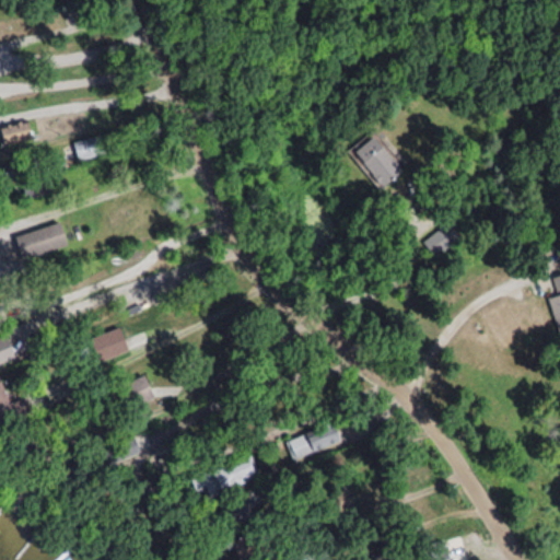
[(1,126),(6,144),(34,139),(30,119),(1,126)]
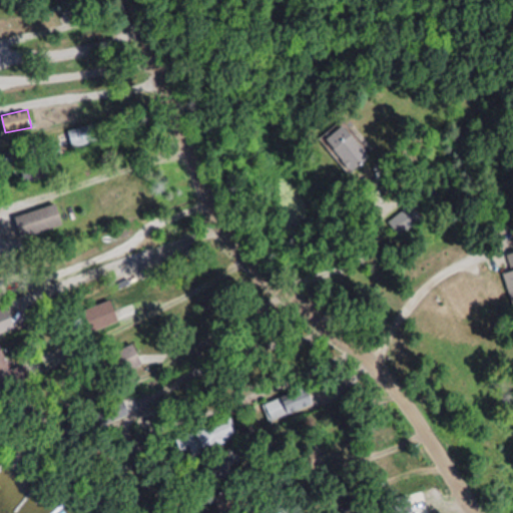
[(324,137),(350,170),(369,155),(343,122),(324,137)]
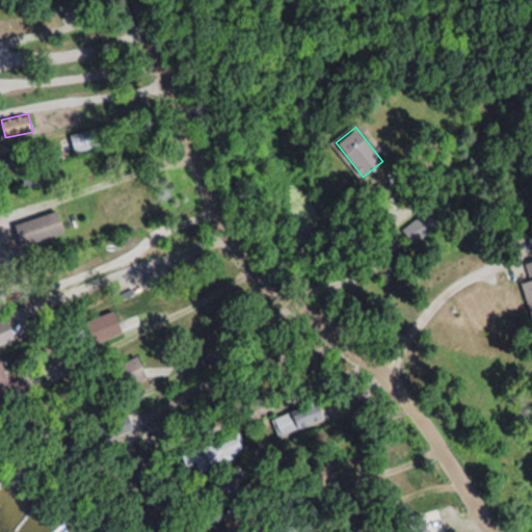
[(70,135),(75,152),(101,144),(96,128),(70,135)]
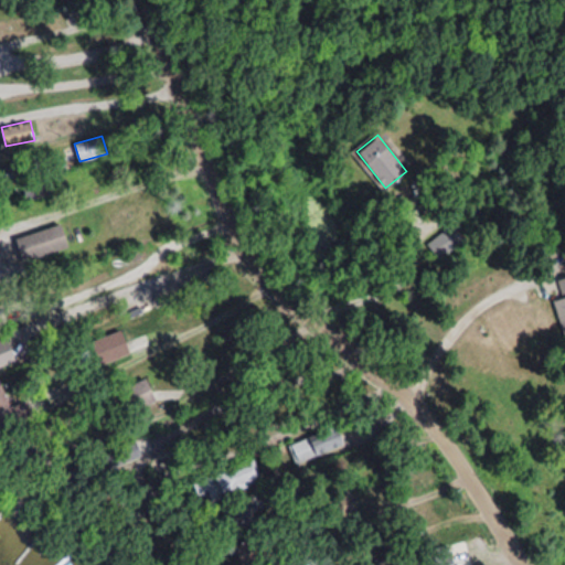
[(24,262),(68,248),(62,224),(17,236),(24,262)]
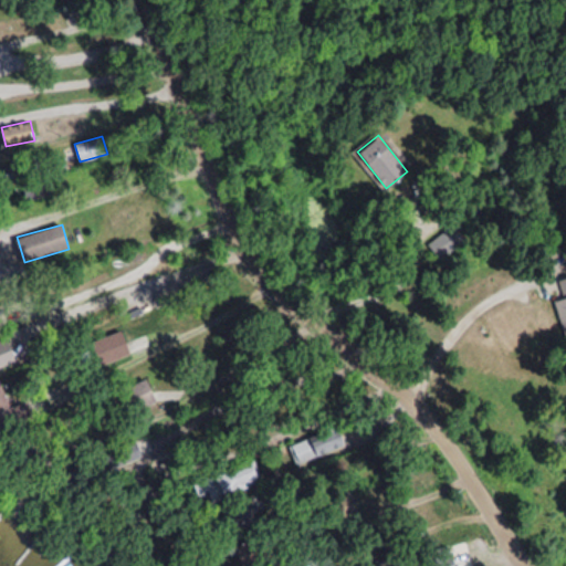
[(464,240),(451,224),(429,243),(441,259),(464,240)]
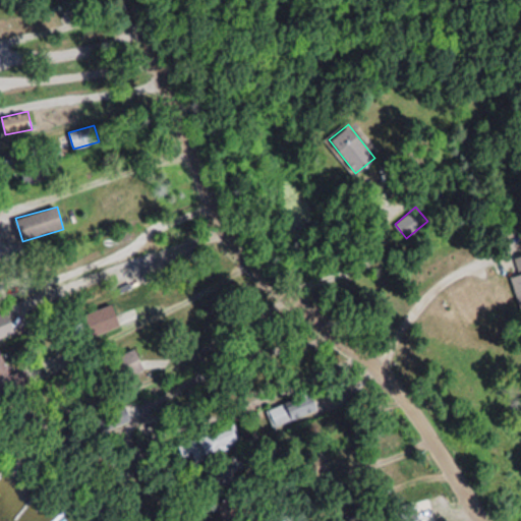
[(517,274),(510,277),(520,308),(520,307),(520,255),(513,258),(517,274)]
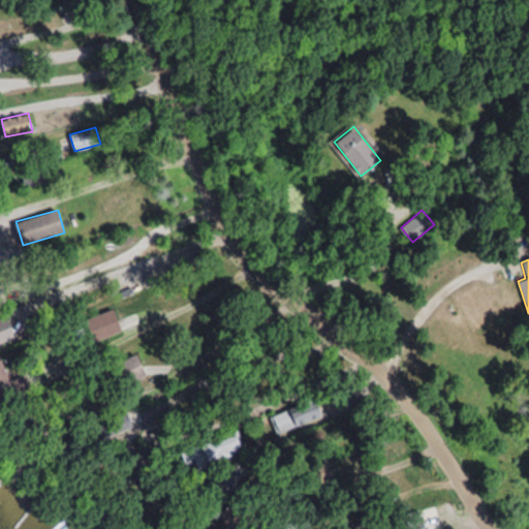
[(121,328),(113,308),(86,319),(94,339),(121,328)]
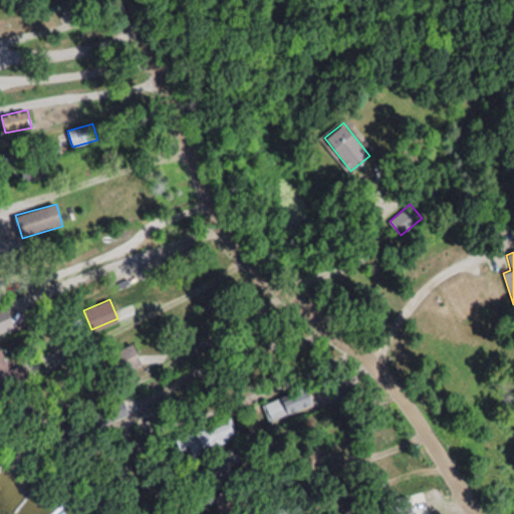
[(91,384),(142,363),(134,343),(83,364),(91,384)]
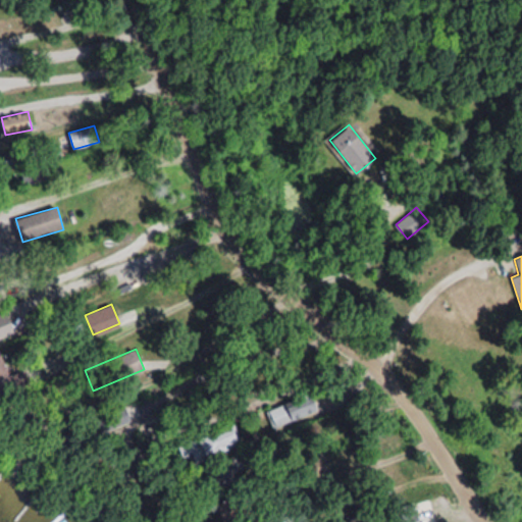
[(0,398),(31,386),(23,369),(9,375),(0,351),(0,398)]
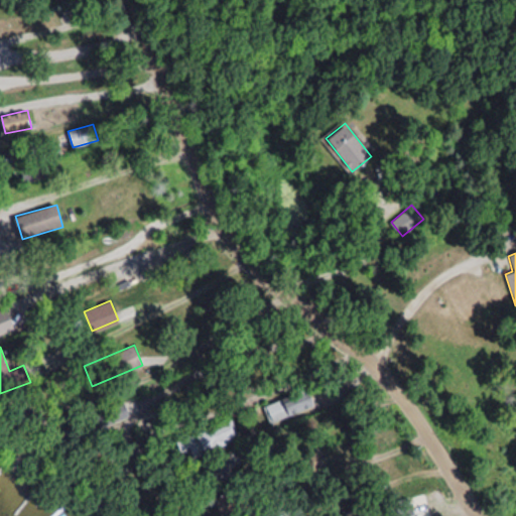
[(264,408),(271,423),(315,404),(308,389),(264,408)]
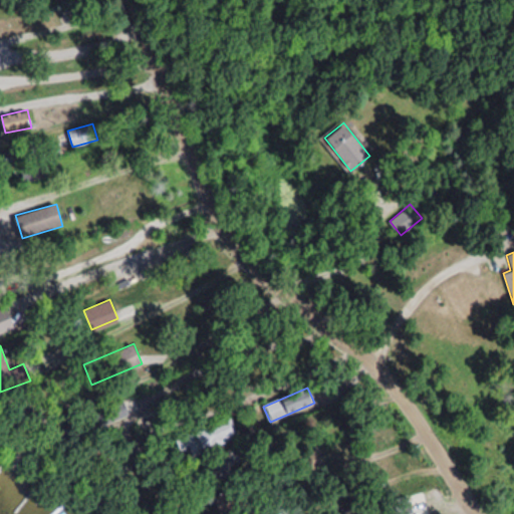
[(192,455),(238,440),(231,419),(176,438),(181,451),(189,448),(192,455)]
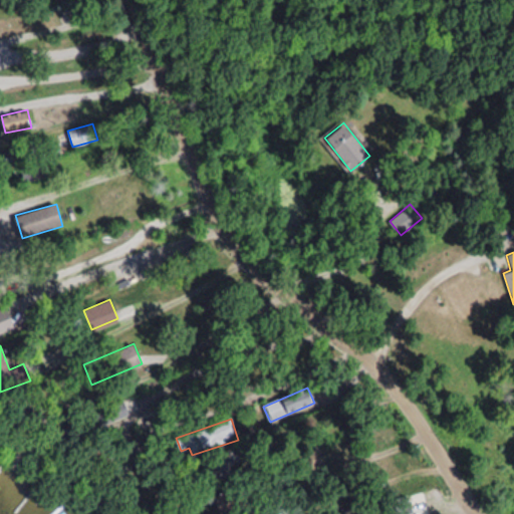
[(307,472),(323,464),(316,450),(300,458),(307,472)]
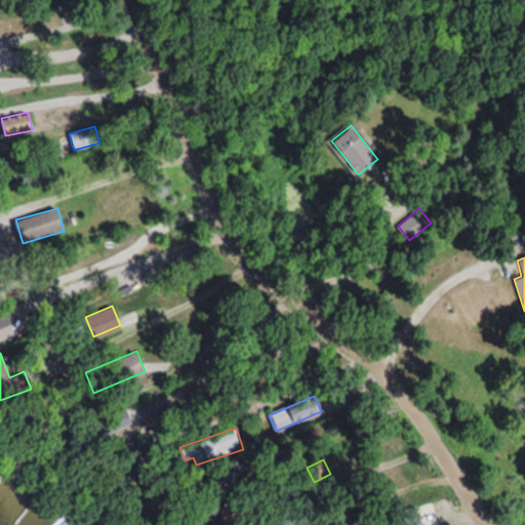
[(206,478),(217,494),(242,477),(231,460),(206,478)]
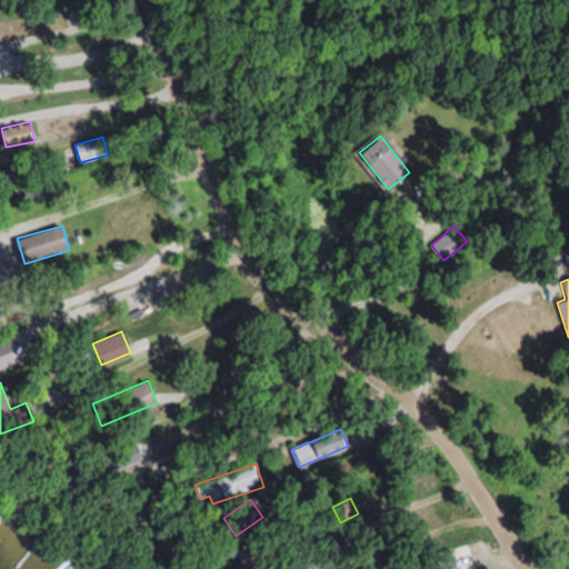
[(239,566),(273,566),(273,541),(239,541),(239,566)]
